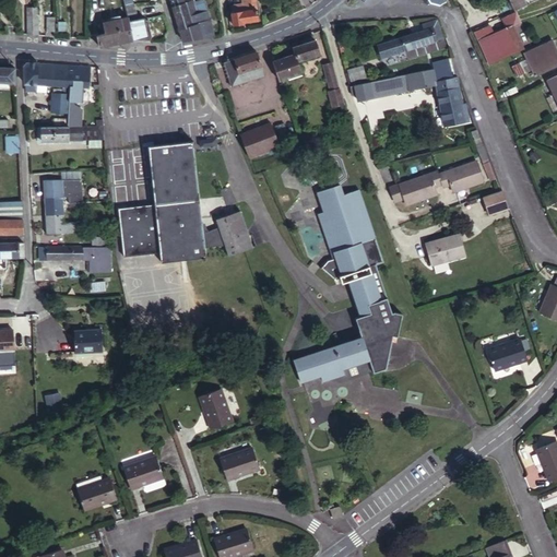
[(110,0),(115,20),(128,18),(126,6),(125,2),(123,0),(110,0)]
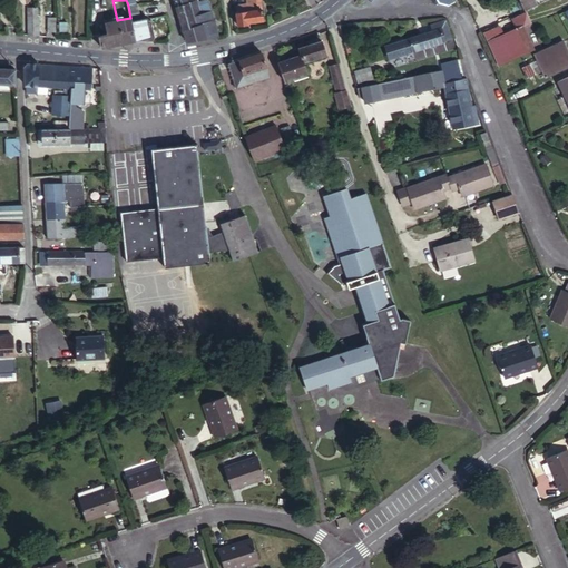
[(202,26),(205,39),(209,39),(218,37),(214,17),(209,3),(199,6),(197,0),(188,0),(189,5),(195,27),(202,26)]
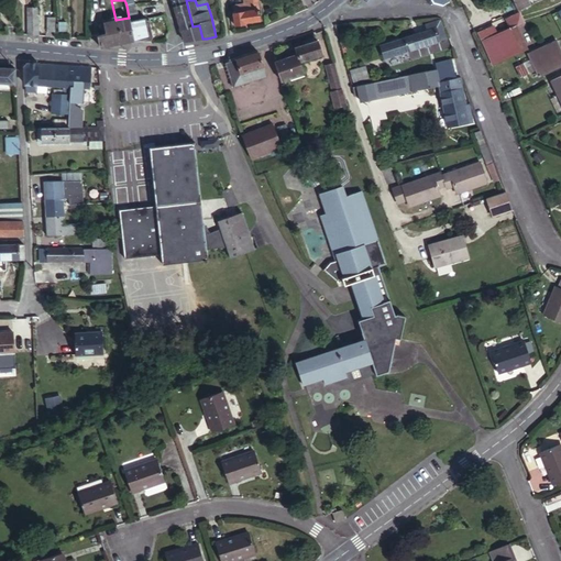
[(261,20),(257,0),(246,0),(248,4),(233,6),(234,24),(245,23),(245,21),(261,20)]
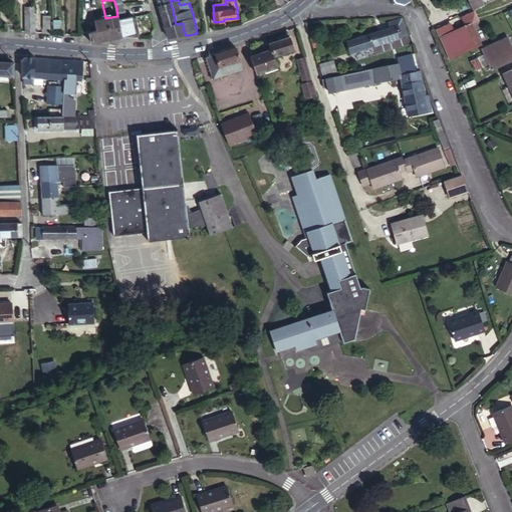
[(481,0),(468,0),(473,10),(484,4),(481,0)]
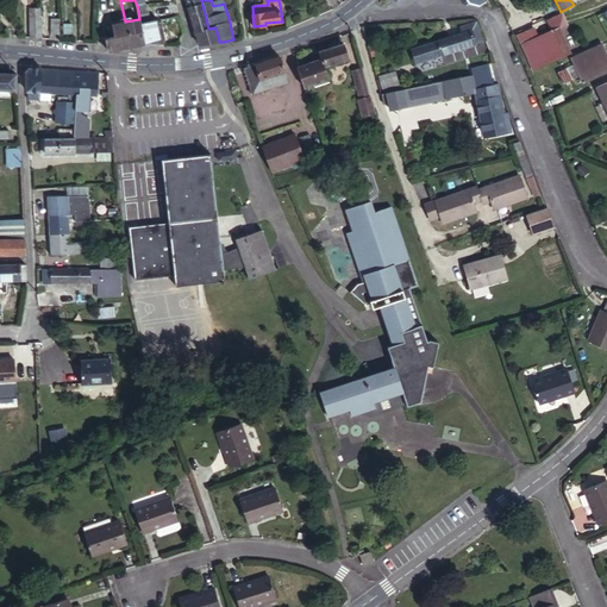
[(29,4),(30,36),(44,37),(43,16),(41,16),(38,2),(29,4)]
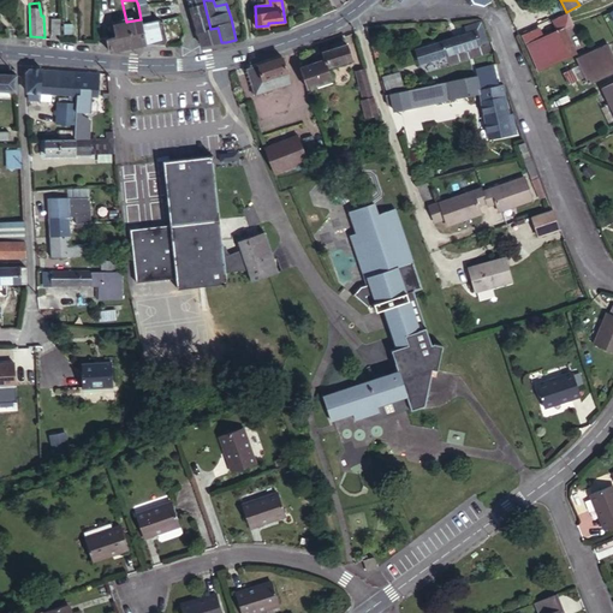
[(138,6),(141,19),(156,16),(154,3),(138,6)]
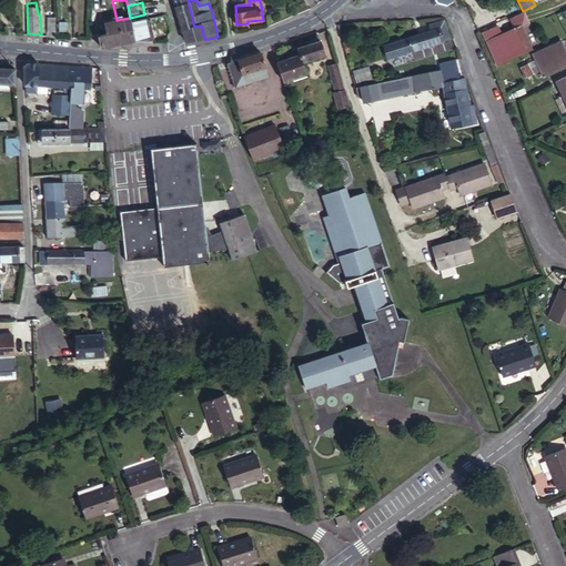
[(182,30),(194,27),(189,4),(175,8),(182,30)]
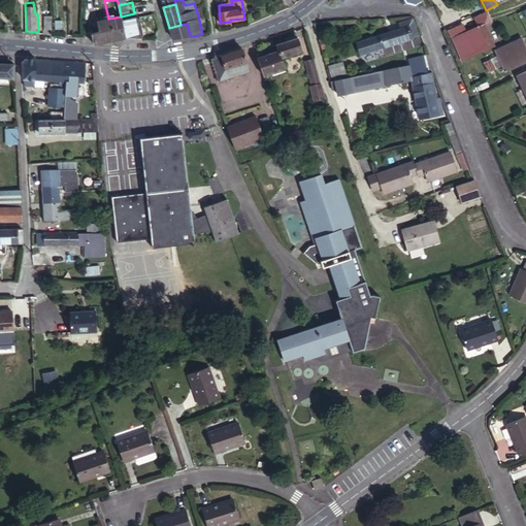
[(45,29),(54,28),(52,14),(44,14),(45,29)]
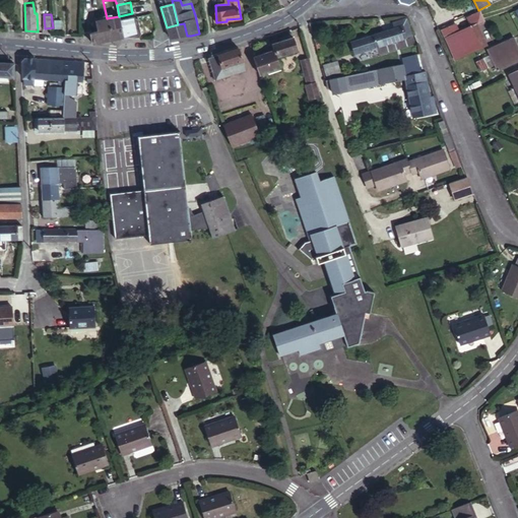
[(88,21),(91,37),(92,43),(124,38),(120,21),(119,16),(107,18),(88,21)]
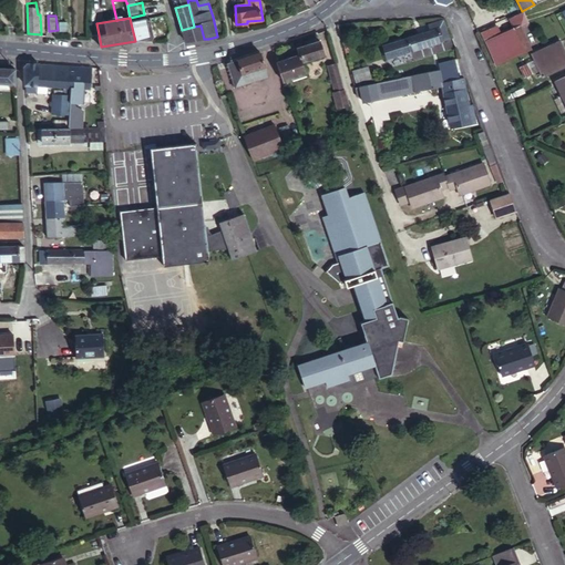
[(147,20),(131,23),(135,41),(152,38),(147,20)]
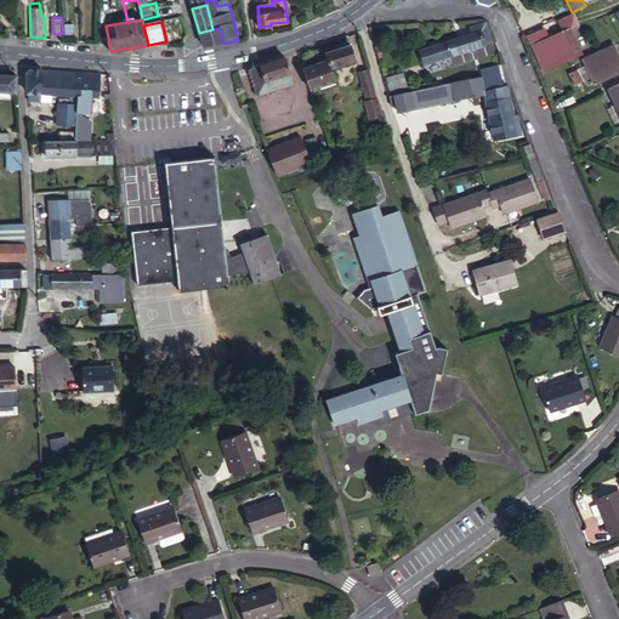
[(420,50),(424,63),(435,60),(494,44),(489,27),(482,23),(482,24),(470,28),(471,35),(430,47),(420,50)]
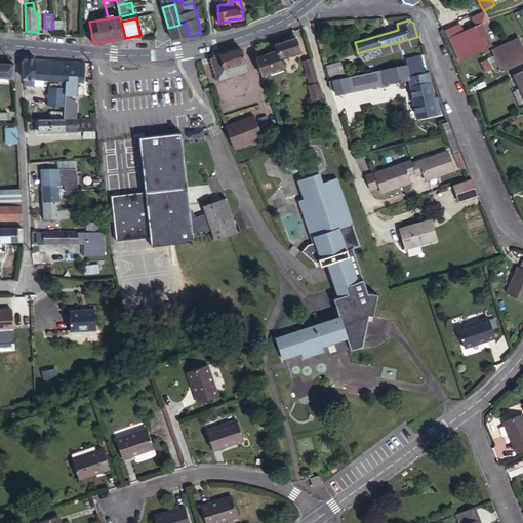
[(168,28),(171,38),(189,36),(186,24),(179,25),(168,28)]
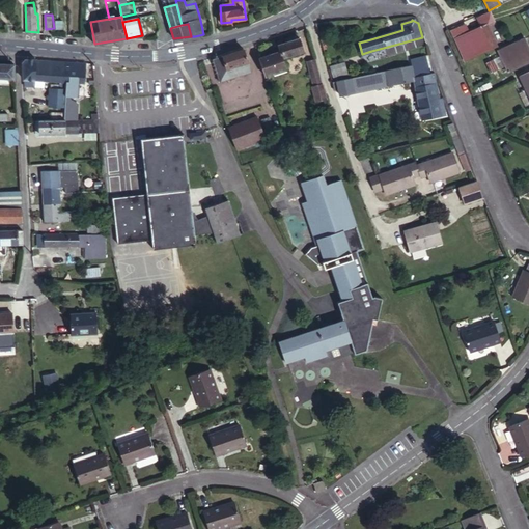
[(486,26),(464,36),(472,55),(495,45),(486,26)]
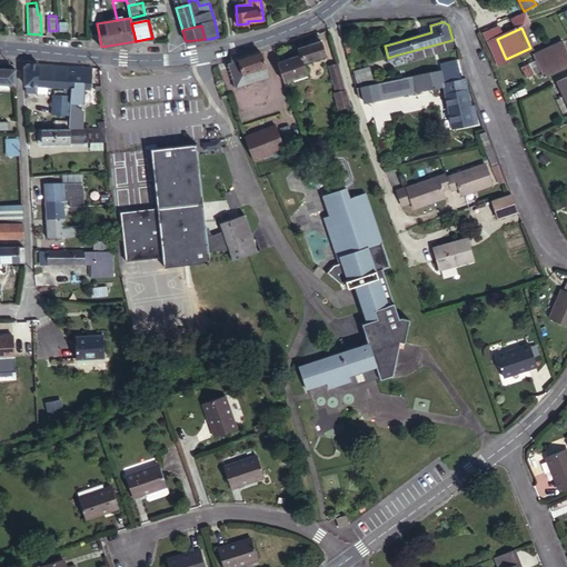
[(506,59),(497,39),(489,42),(499,63),(506,59)]
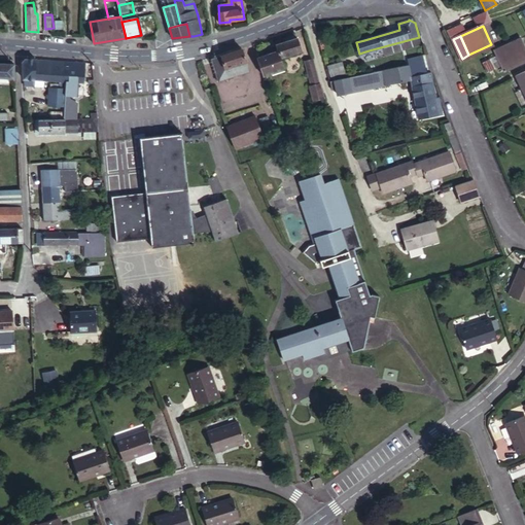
[(257,57),(263,74),(283,68),(280,57),(303,50),(299,38),(276,45),(278,50),(257,57)]
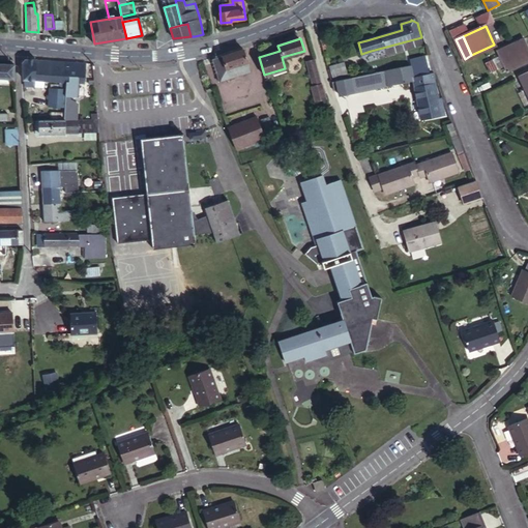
[(510,52),(525,46),(522,38),(507,45),(510,52)]
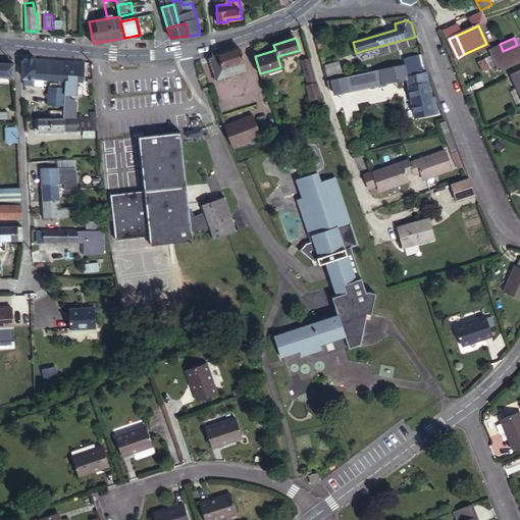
[(499,54),(503,51),(500,44),(487,51),(497,71),(499,70),(492,56),(499,54)]
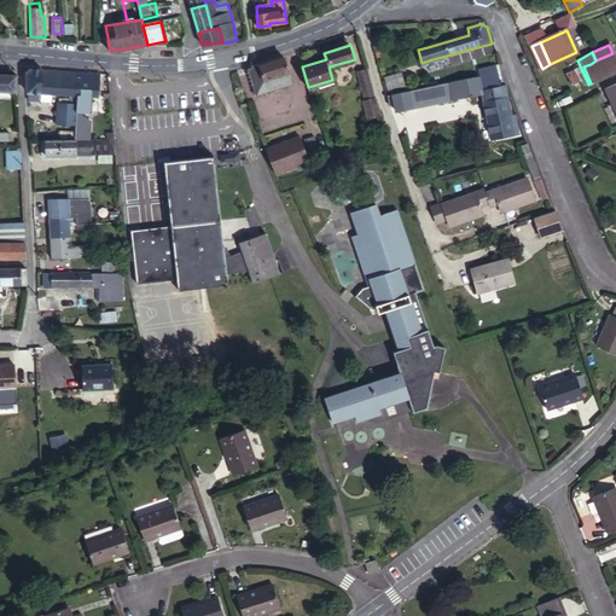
[(615,71),(615,60),(612,53),(596,60),(591,64),(599,80),(615,71)]
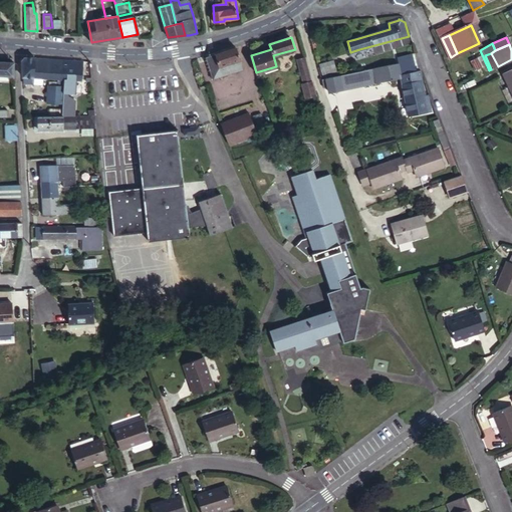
[(236,47),(206,56),(209,69),(240,59),(236,47)]
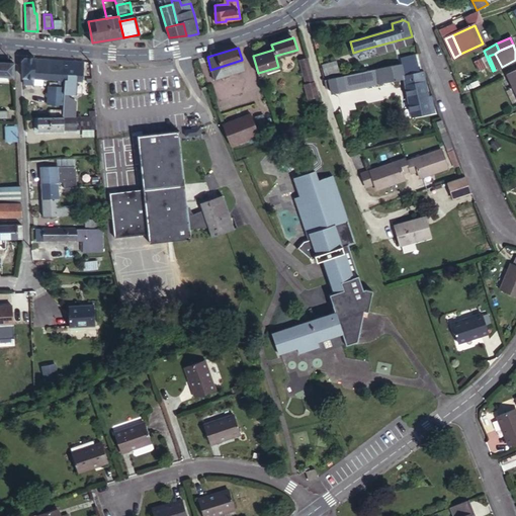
[(495,70),(502,67),(495,54),(489,56),(495,70)]
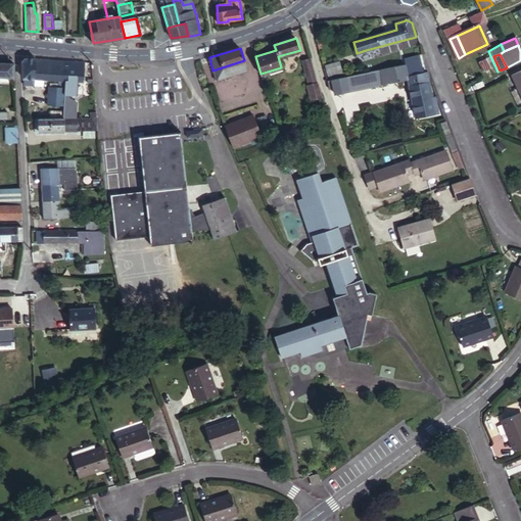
[(403,59),(404,65),(407,65),(407,67),(421,65),(419,56),(403,59)]
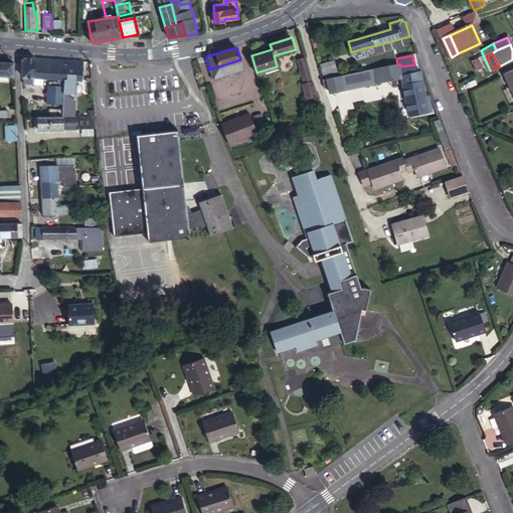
[(22,61),(22,75),(63,78),(66,78),(67,69),(62,68),(62,60),(35,59),(35,58),(26,57),(22,61)]
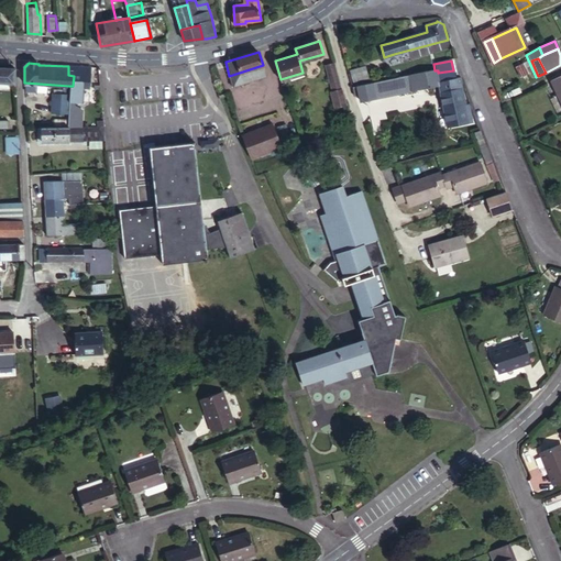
[(339,87),(332,63),(325,65),(331,89),(339,87)]
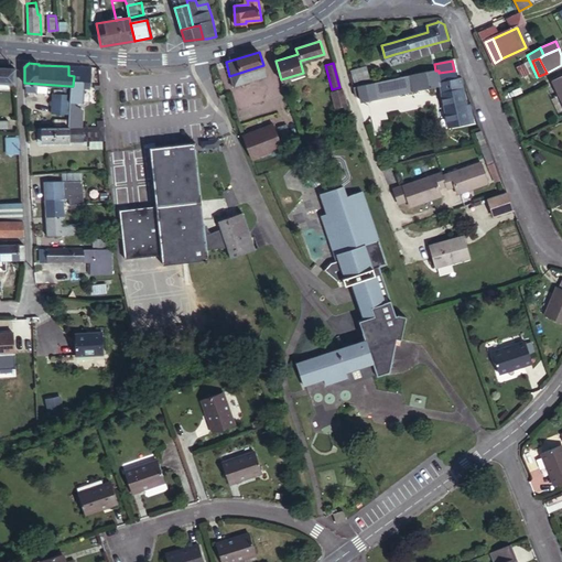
[(263,65),(229,76),(233,86),(267,76),(263,65)]
